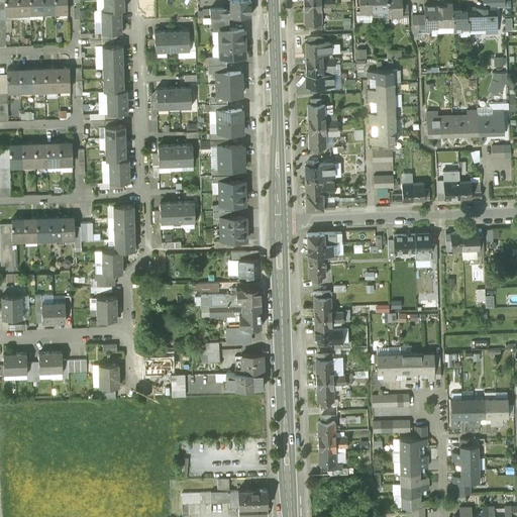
[(16,0),(0,0),(4,0),(5,9),(5,11),(17,10),(16,0)]
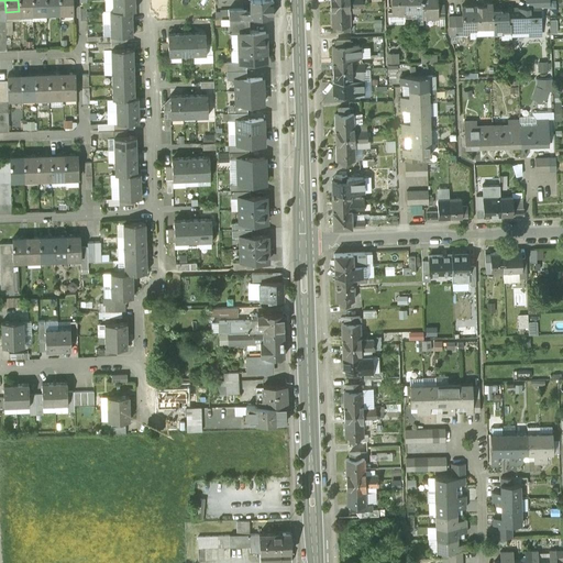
[(31,0),(18,0),(19,11),(32,11),(31,0)]
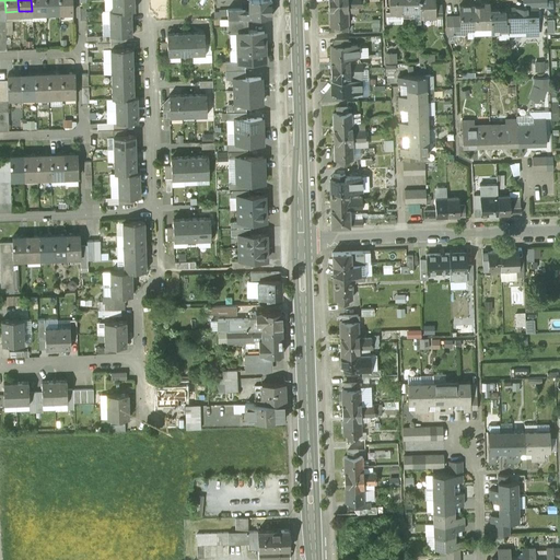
[(45,0),(31,0),(32,11),(45,10),(45,0)]
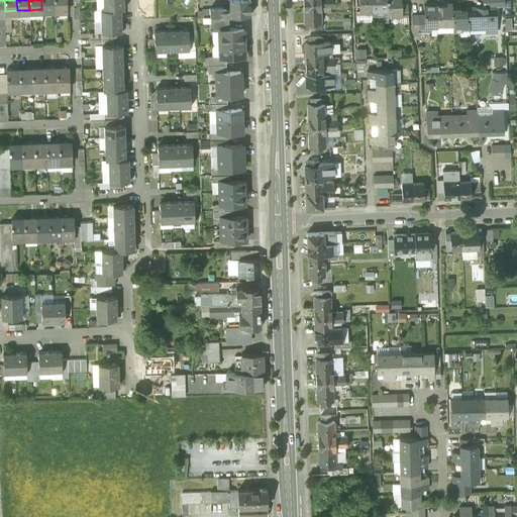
[(54,0),(41,0),(41,9),(55,9),(54,0)]
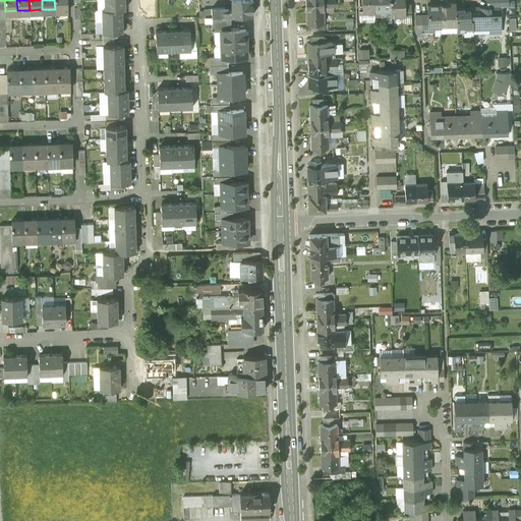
[(67,0),(54,0),(55,9),(68,8),(67,0)]
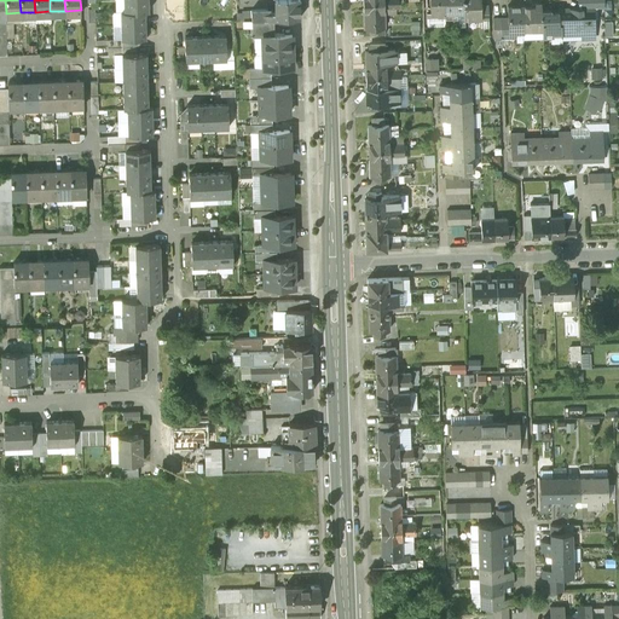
[(148,0),(123,0),(125,12),(145,12),(149,12),(148,0)]
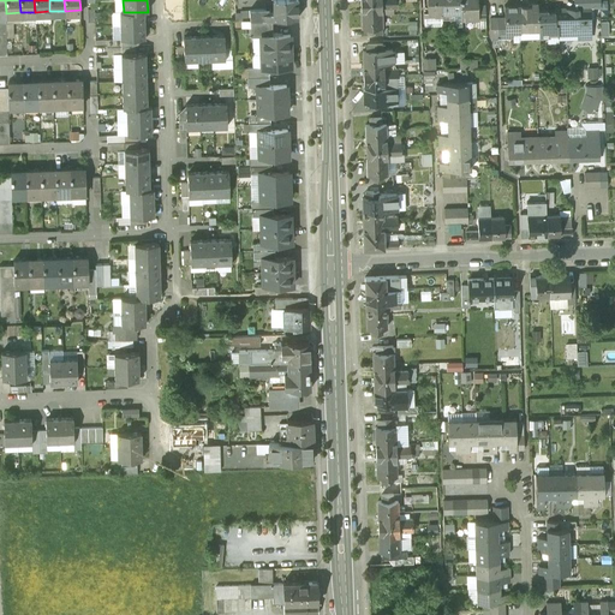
[(297,0),(272,0),(273,12),(273,19),(298,18),(297,0)]
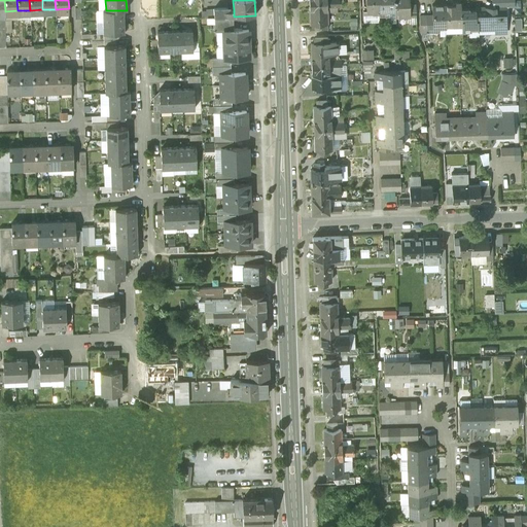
[(380,0),(365,0),(366,12),(372,12),(372,13),(378,13),(378,12),(378,2),(380,2),(380,0)]
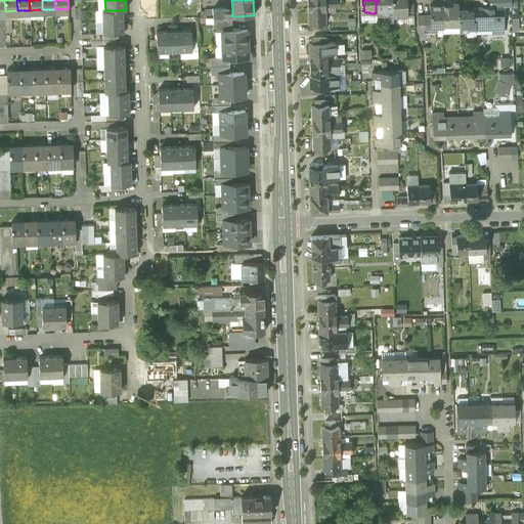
[(378,0),(378,2),(376,2),(376,12),(393,11),(392,0),(378,0)]
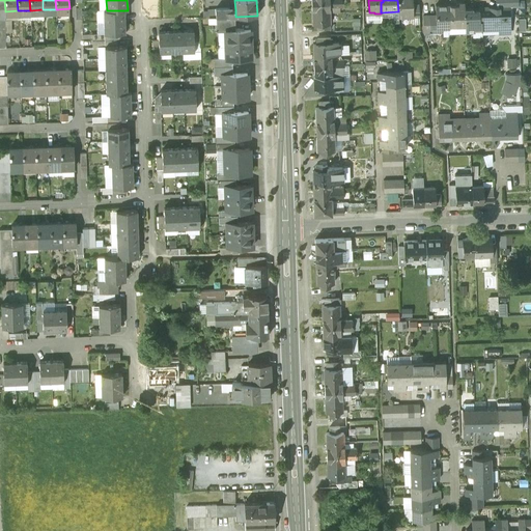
[(412,0),(397,0),(398,11),(398,18),(413,17),(412,5),(412,0)]
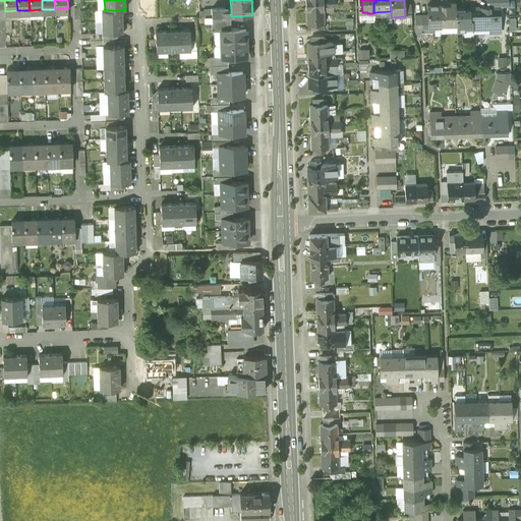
[(323,3),(305,3),(306,14),(324,13),(323,8),(323,3)]
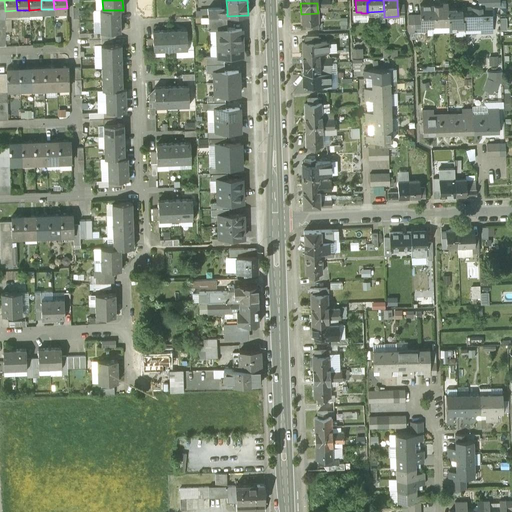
[(440,5),(433,5),(434,16),(432,16),(432,26),(448,25),(448,9),(447,3),(440,3),(440,5)]
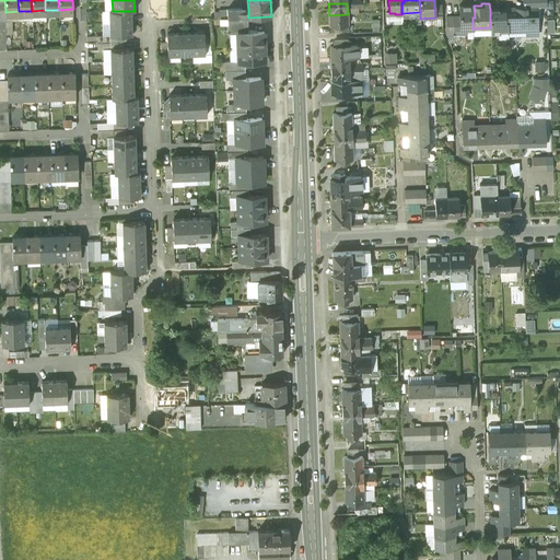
[(474,6),(458,7),(459,18),(459,31),(473,30),(473,28),(473,18),(475,18),(474,6)]
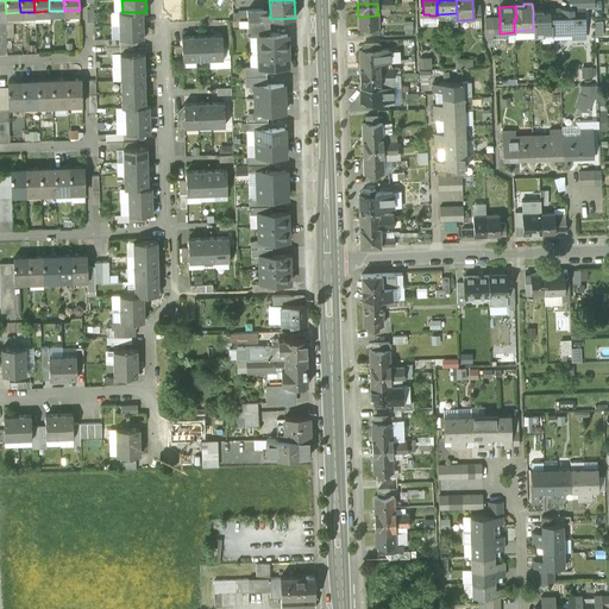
[(569,10),(550,11),(550,12),(550,24),(552,24),(552,30),(571,30),(572,39),(584,39),(584,18),(583,18),(583,8),(582,8),(582,11),(579,11),(572,11),(572,10),(569,10)]
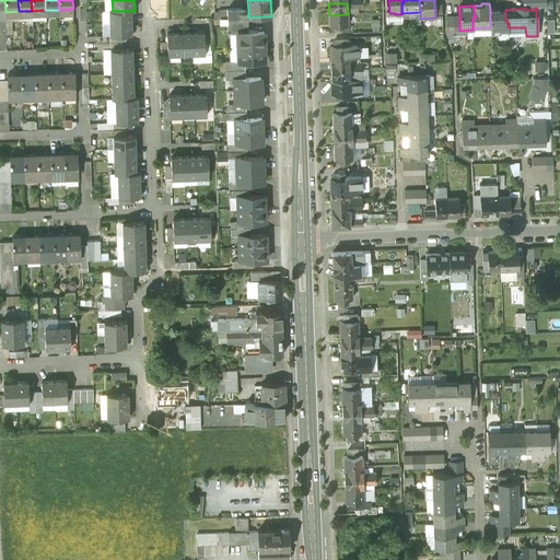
[(240,9),(226,10),(226,14),(226,19),(228,19),(247,18),(248,18),(248,11),(240,12),(240,9)]
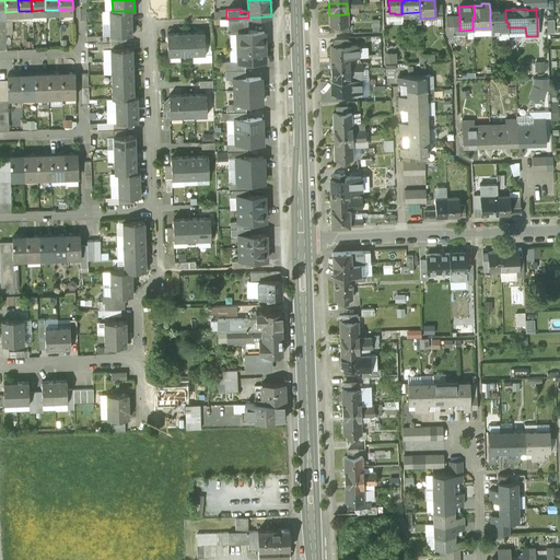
[(498,10),(490,10),(490,27),(490,34),(500,34),(500,31),(508,30),(508,27),(508,22),(505,22),(505,11),(498,11),(498,10)]
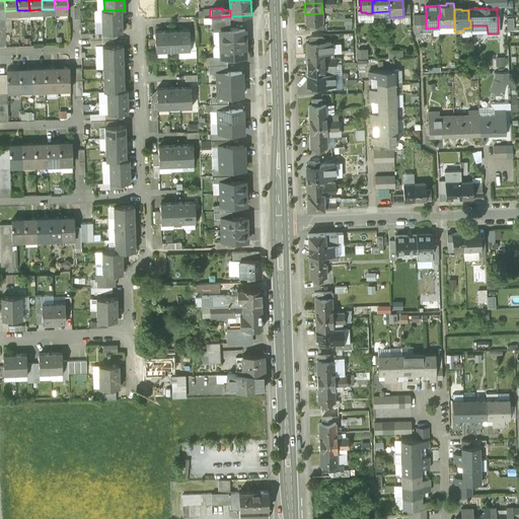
[(29,10),(17,10),(17,19),(29,19),(29,10)]
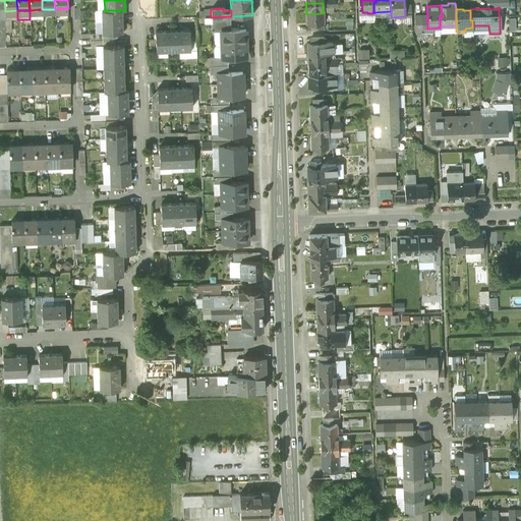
[(122,10),(105,10),(102,10),(102,22),(122,21),(122,10)]
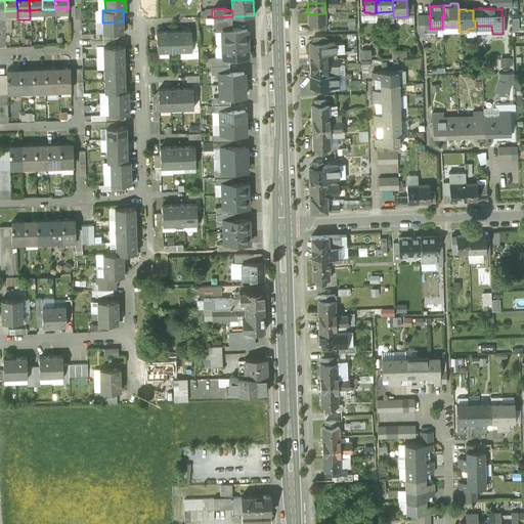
[(325,13),(308,14),(308,25),(312,25),(325,25),(325,13)]
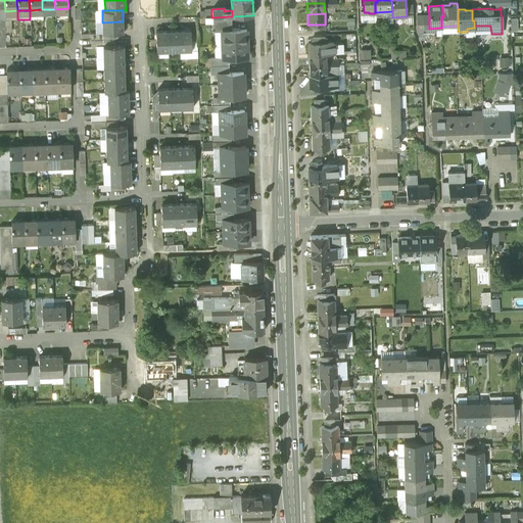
[(231,16),(212,17),(214,32),(222,32),(222,31),(231,31),(231,16)]
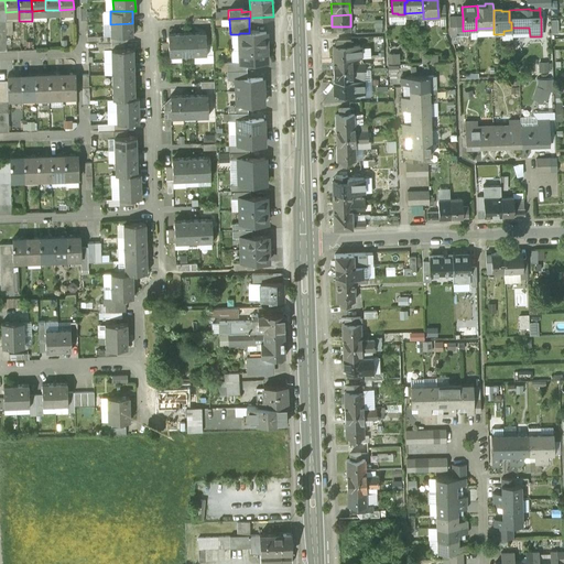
[(132,23),(110,24),(110,36),(123,36),(132,35),(132,23)]
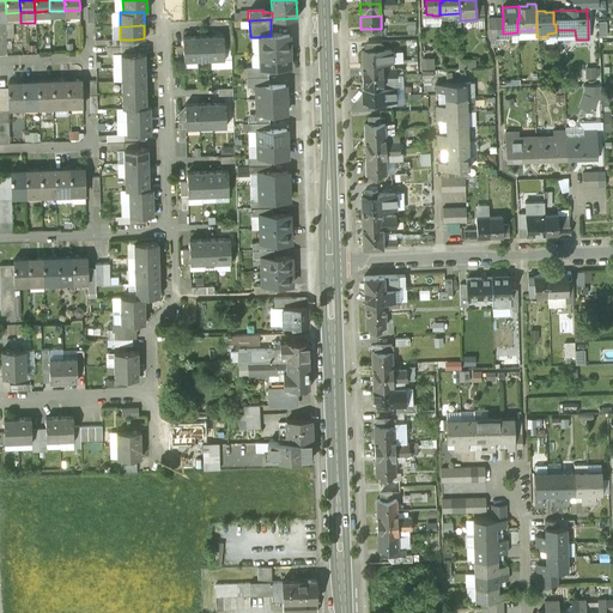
[(271,36),(260,36),(260,37),(260,54),(289,53),(289,35),(271,36)]
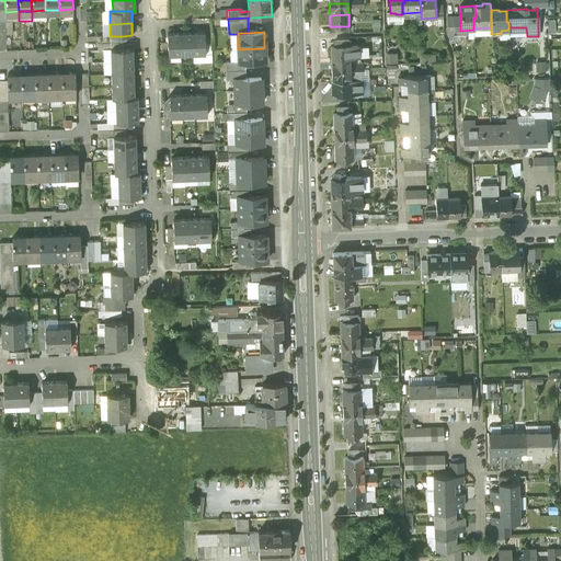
[(205,33),(192,34),(193,56),(205,55),(205,33)]
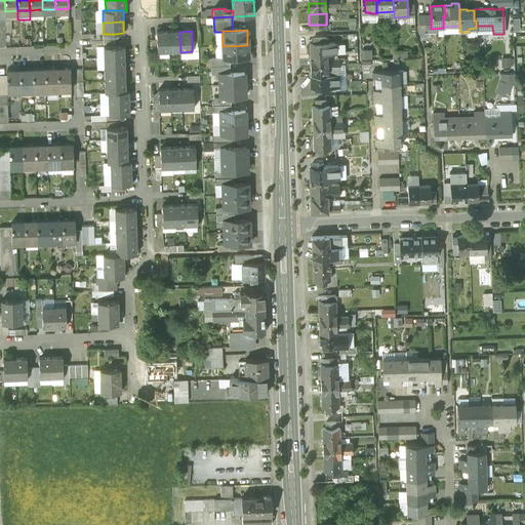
[(168,32),(156,32),(157,40),(157,52),(169,52),(168,32)]
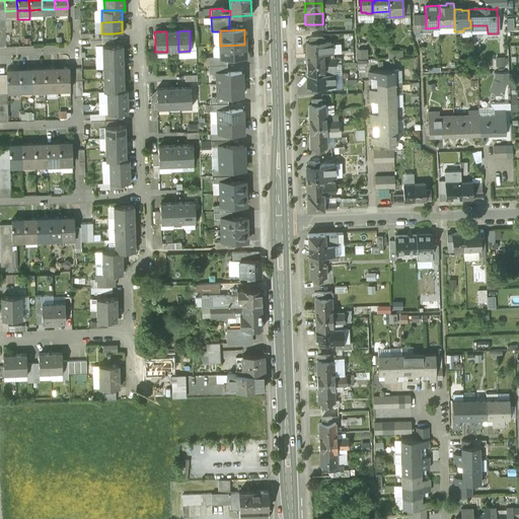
[(177,31),(166,31),(167,52),(178,52),(177,31)]
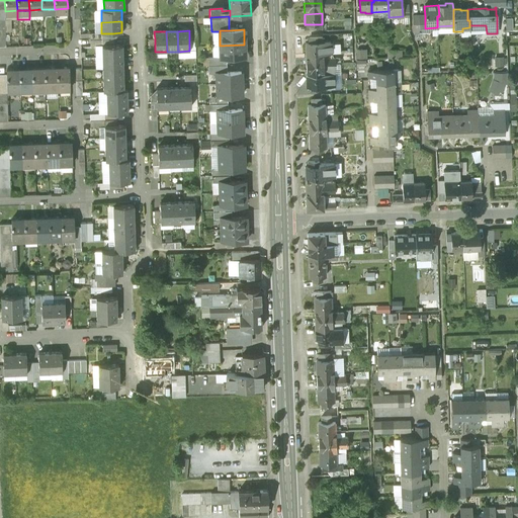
[(331,42),(322,44),(323,44),(323,55),(331,54),(331,42)]
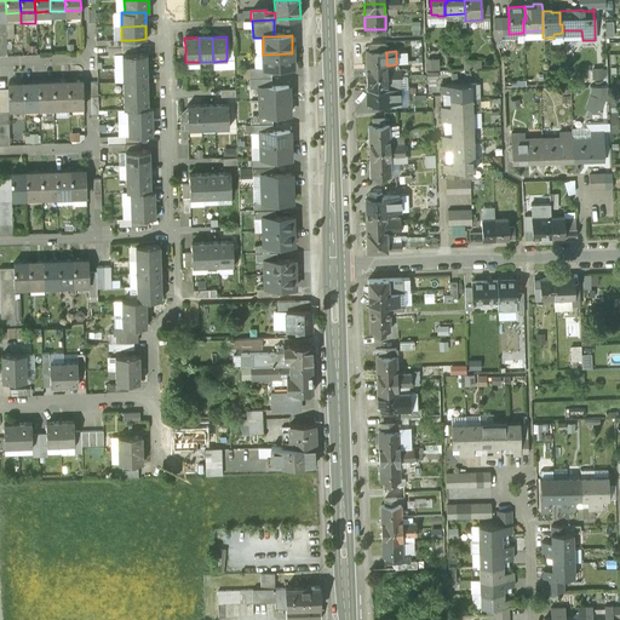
[(371,52),(366,52),(366,65),(386,65),(386,52),(371,52)]
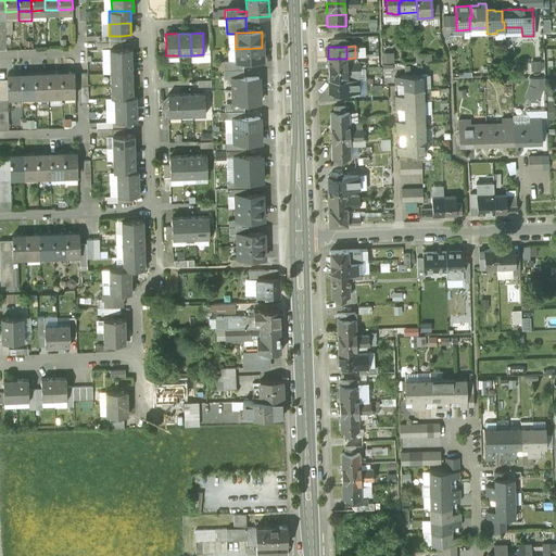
[(262,48),(236,49),(237,61),(237,62),(242,61),(263,61),(262,48)]
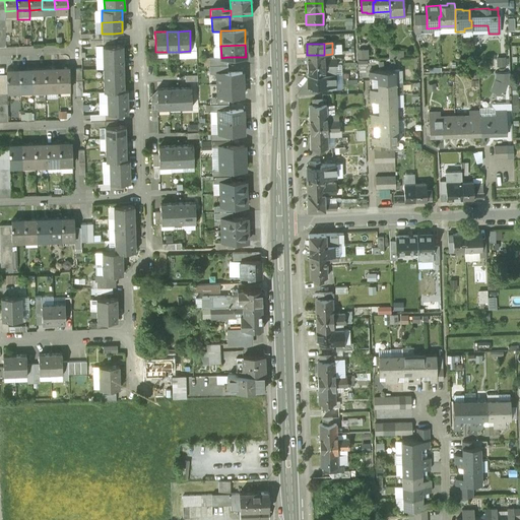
[(115,46),(103,46),(103,58),(123,57),(123,46),(115,46)]
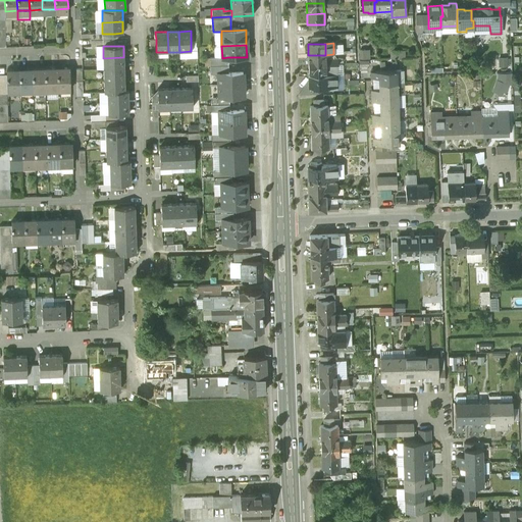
[(325,55),(308,55),(308,65),(325,65),(325,60),(325,55)]
